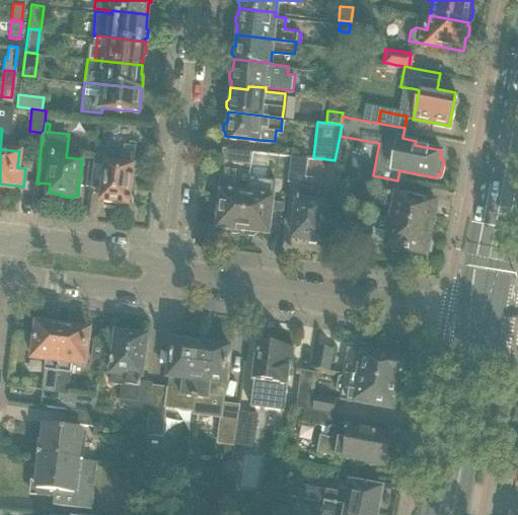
[(90,186),(90,187),(102,189),(101,199),(104,199),(104,202),(117,204),(117,201),(128,202),(129,192),(130,192),(133,164),(132,164),(135,144),(135,141),(129,140),(128,143),(124,143),(123,152),(108,150),(109,141),(96,139),(96,140),(93,160),(90,186)]
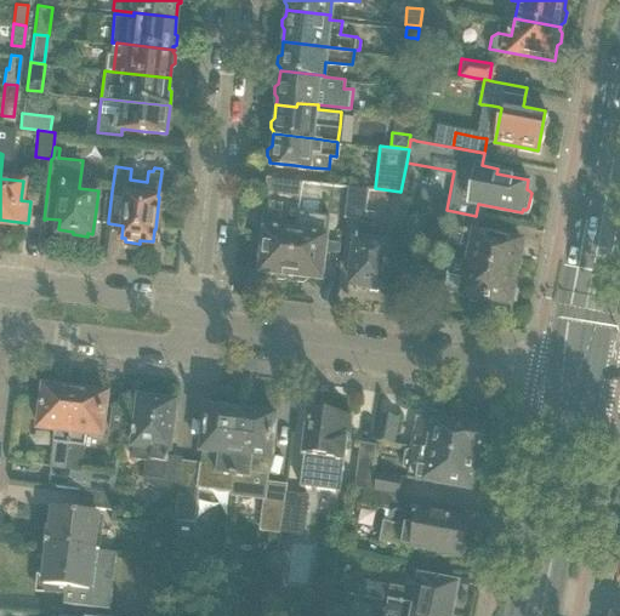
[(263,194),(263,198),(269,198),(271,192),(297,197),(299,194),(300,178),(273,175),(269,175),(266,174),(263,194)]
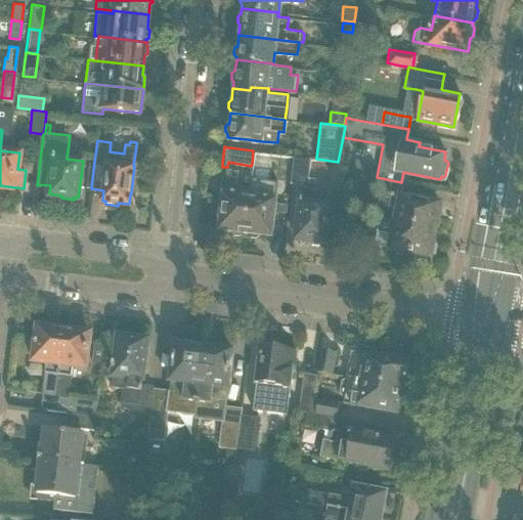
[(292,157),(289,181),(289,182),(302,183),(302,185),(301,186),(300,196),(299,196),(298,200),(299,200),(297,216),(295,236),(308,239),(310,242),(316,242),(319,240),(323,240),(327,220),(328,204),(312,202),(314,186),(313,186),(314,182),(308,182),(311,159),(293,157),(292,157)]
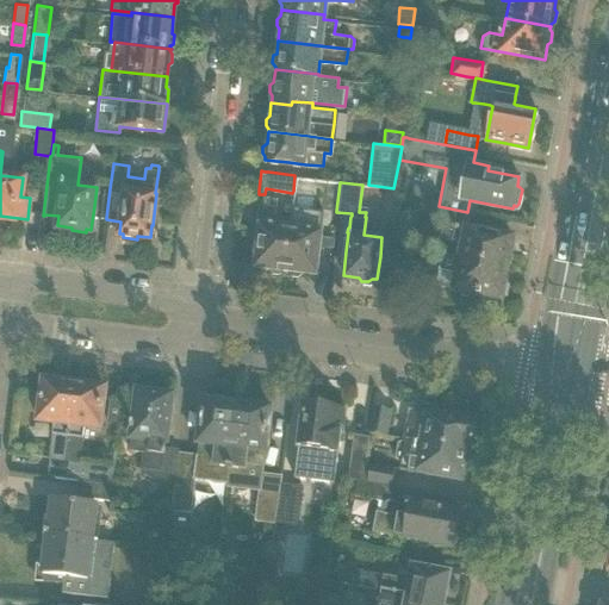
[(103,187),(99,217),(106,218),(110,188),(103,187)]
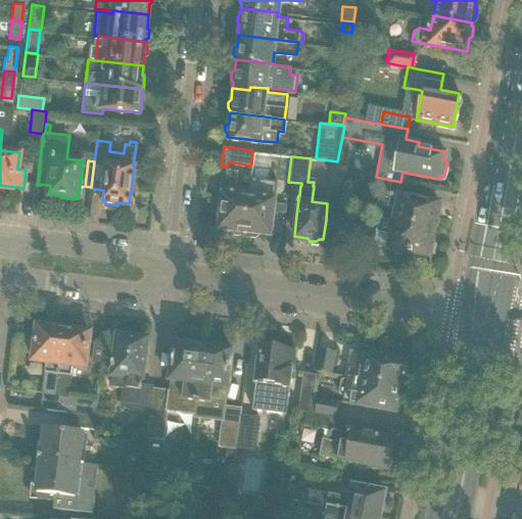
[(240,230),(243,230),(249,185),(235,183),(237,169),(222,167),(218,197),(221,197),(217,224),(220,227),(229,228),(232,231),(237,232),(240,230)]
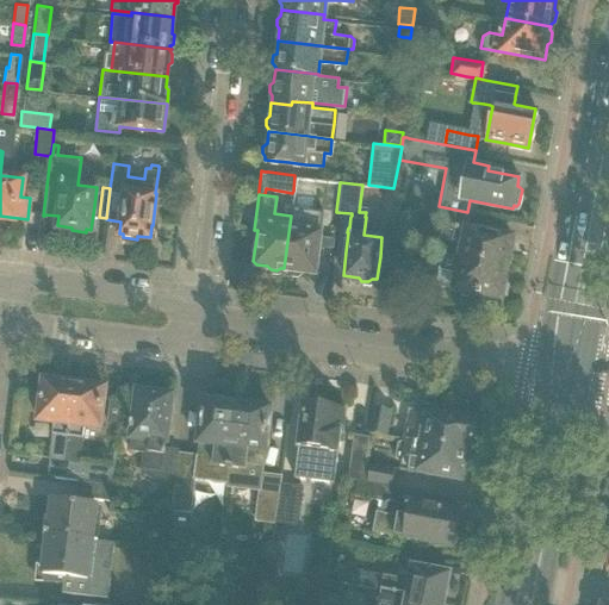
[(291,216),(284,268),(287,268),(290,272),(296,273),(299,269),(311,272),(315,268),(318,244),(331,245),(333,236),(319,235),(322,213),(323,210),(294,207),(292,206),(291,216)]
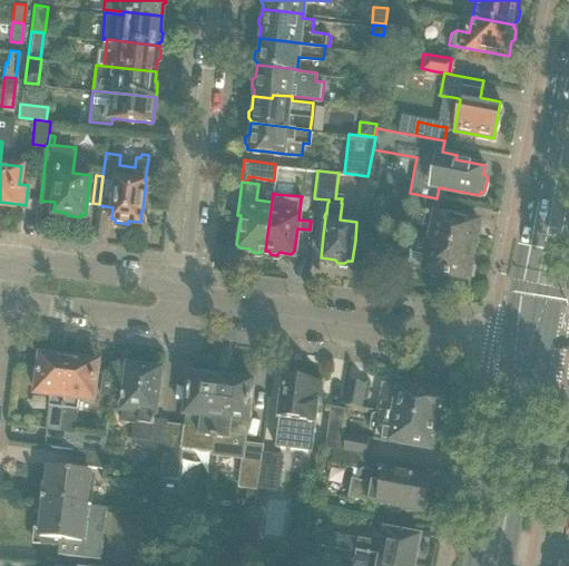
[(432,225),(429,240),(472,247),(473,245),(477,243),(478,235),(476,233),(478,220),(434,212),(437,198),(415,194),(410,221),(432,225)]
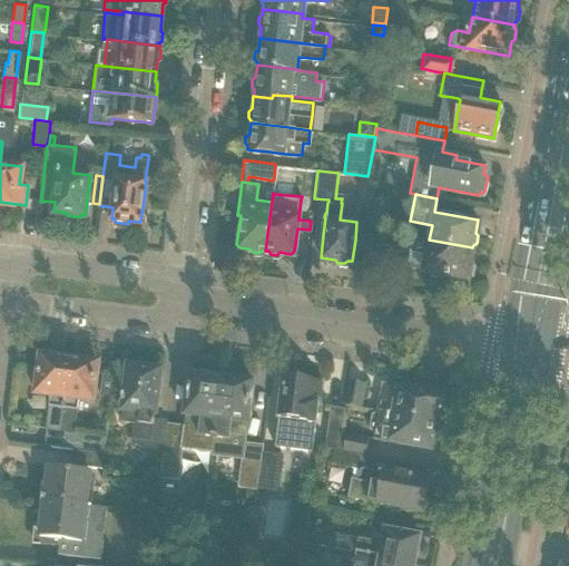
[(472,247),(429,240),(412,236),(410,250),(425,253),(423,269),(427,270),(428,273),(437,274),(439,272),(467,277),(472,247)]
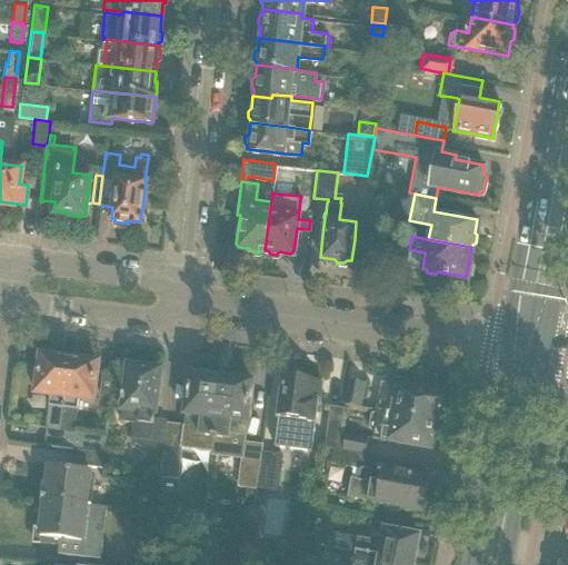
[(59,429),(68,357),(57,355),(53,352),(45,350),(42,354),(39,353),(35,390),(49,393),(45,427),(50,428),(59,429)]
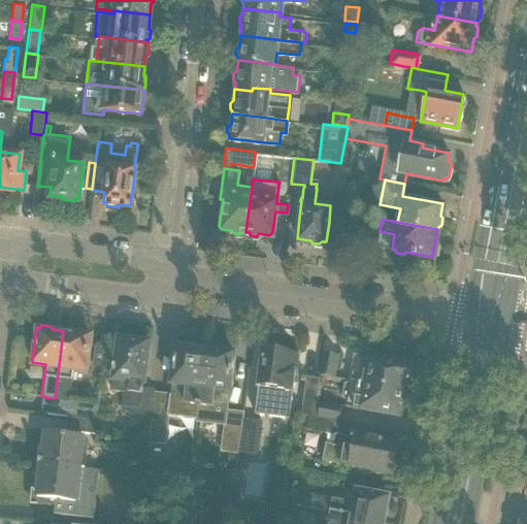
[(73,332),(63,331),(55,398),(67,399),(71,369),(85,371),(90,334),(87,333),(85,331),(76,330),(73,332)]
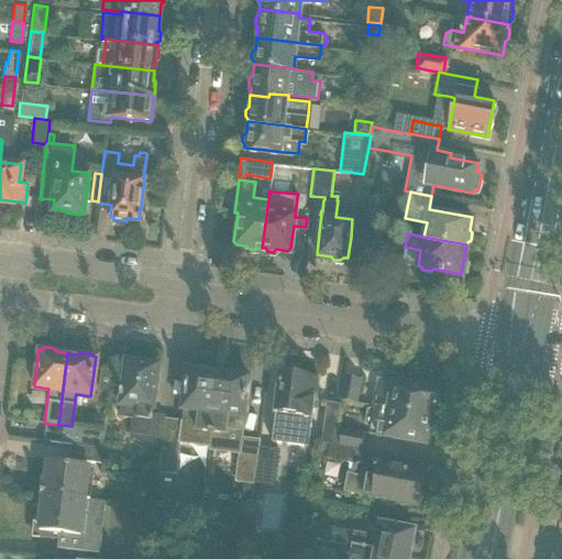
[(120,384),(118,397),(121,397),(119,413),(133,415),(131,431),(132,431),(132,436),(160,448),(162,435),(147,433),(150,412),(154,385),(156,363),(142,361),(142,359),(131,357),(131,360),(125,360),(122,384),(120,384)]
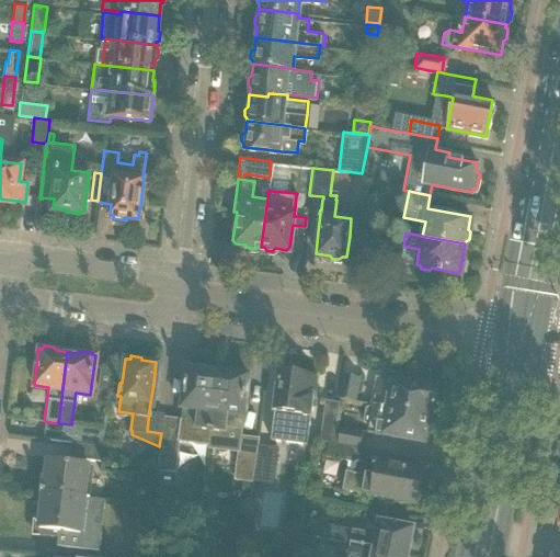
[(278,368),(270,440),(304,444),(313,373),(292,370),(292,368),(292,367),(292,366),(292,365),(290,365),(290,364),(289,364),(289,363),(288,363),(288,362),(287,362),(286,362),(285,362),(284,362),(283,362),(282,363),(281,363),(281,364),(280,364),(280,365),(280,366),(278,366),(278,367),(278,368)]
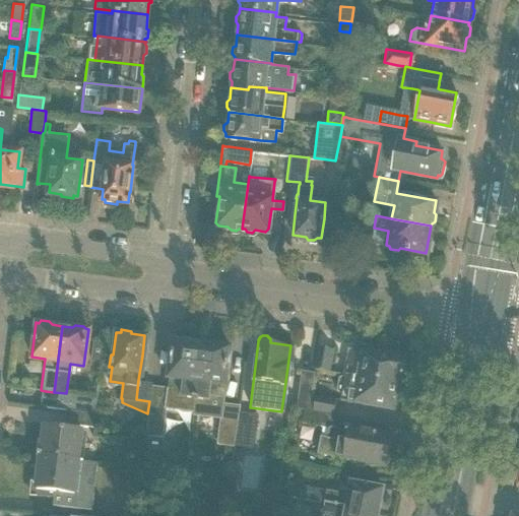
[(147,413),(145,433),(161,435),(166,406),(192,409),(200,342),(189,340),(188,340),(188,339),(187,338),(186,338),(185,337),(184,337),(183,337),(182,337),(181,336),(180,336),(180,337),(179,337),(178,337),(177,337),(176,338),(175,339),(173,338),(170,359),(167,386),(150,384),(149,401),(147,413)]
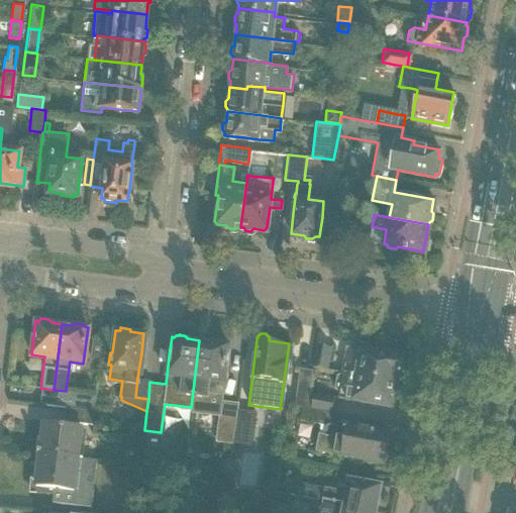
[(89,354),(89,355),(101,356),(103,338),(92,337),(90,349),(89,354)]
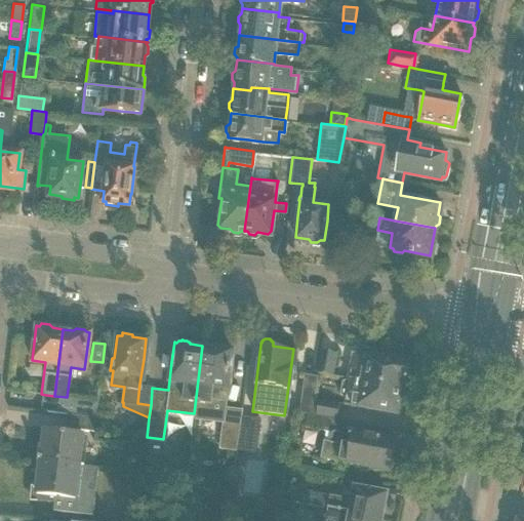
[(202,346),(194,413),(222,417),(224,405),(231,349),(229,349),(228,349),(228,348),(227,347),(226,347),(225,346),(224,346),(223,346),(222,345),(220,345),(219,346),(218,346),(217,346),(216,346),(215,347),(214,347),(202,346)]
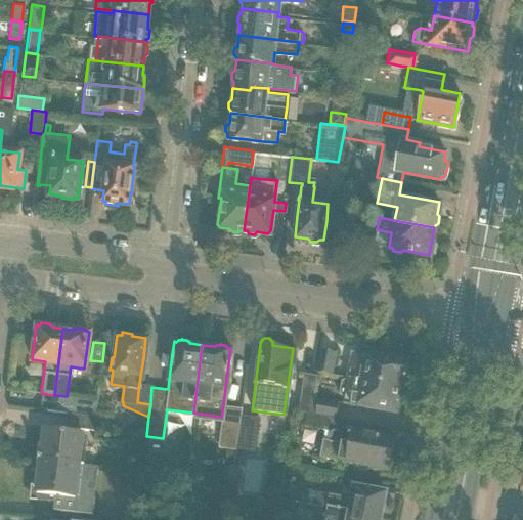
[(315,370),(330,373),(335,350),(319,347),(315,370)]
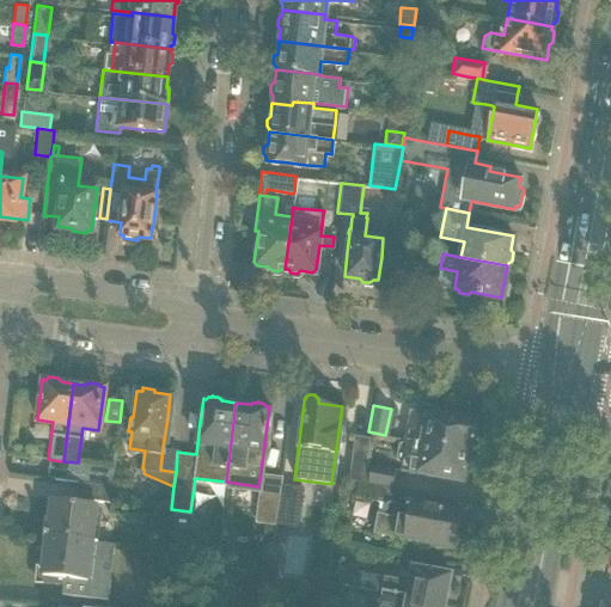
[(411,410),(405,437),(472,451),(478,420),(477,420),(477,421),(454,416),(453,418),(450,417),(451,414),(431,410),(431,414),(427,412),(426,414),(411,410)]
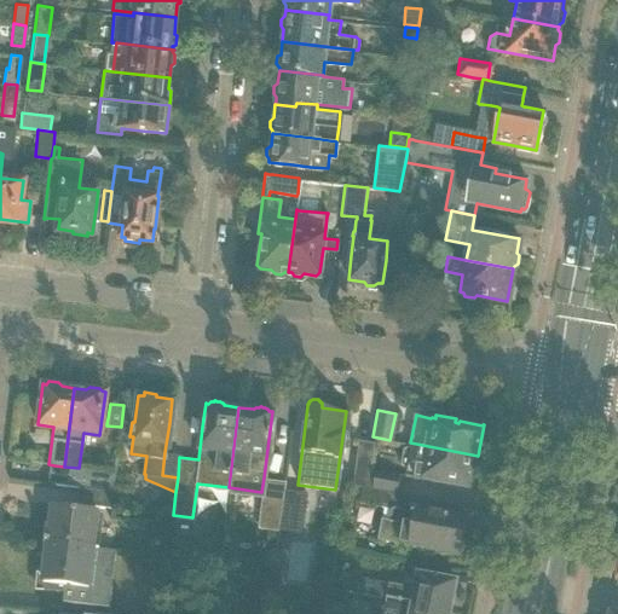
[(358,439),(352,482),(362,485),(397,491),(399,475),(369,469),(374,441),(358,439)]
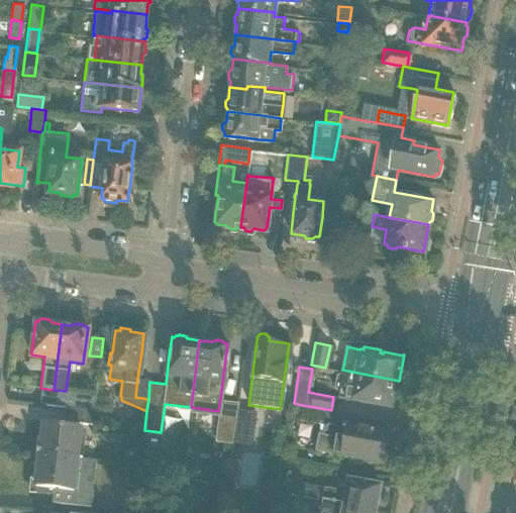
[(336,373),(333,386),(338,391),(337,395),(392,406),(397,381),(398,381),(398,382),(399,382),(399,381),(342,370),(342,371),(336,373)]
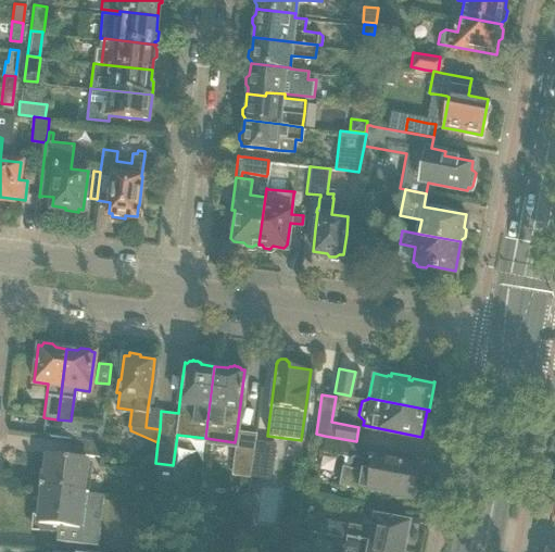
[(148,406),(146,427),(160,429),(161,411),(162,409),(148,406)]
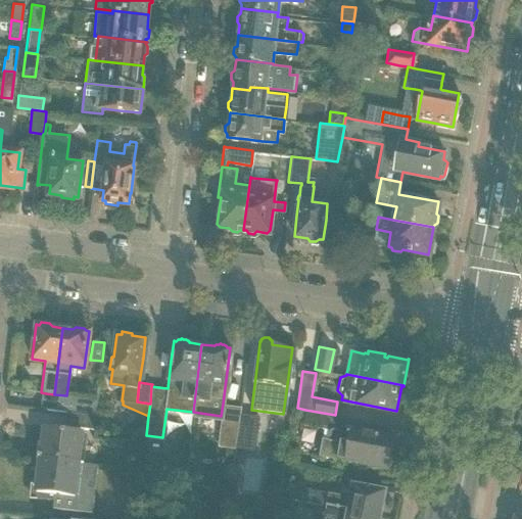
[(46,393),(44,408),(67,411),(95,414),(97,400),(82,398),(83,397),(66,395),(54,394),(46,393)]
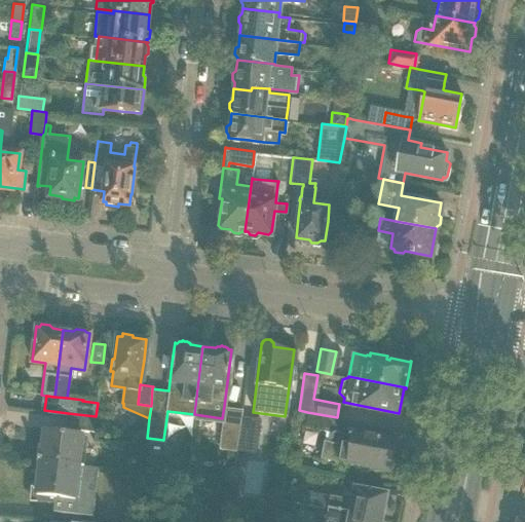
[(222,418),(221,430),(238,432),(239,426),(240,415),(241,408),(224,406),(222,418)]
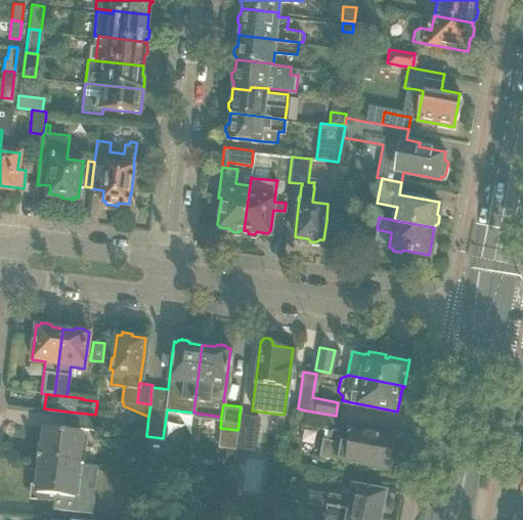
[(306,410),(303,424),(331,429),(331,428),(334,428),(336,416),(306,410)]
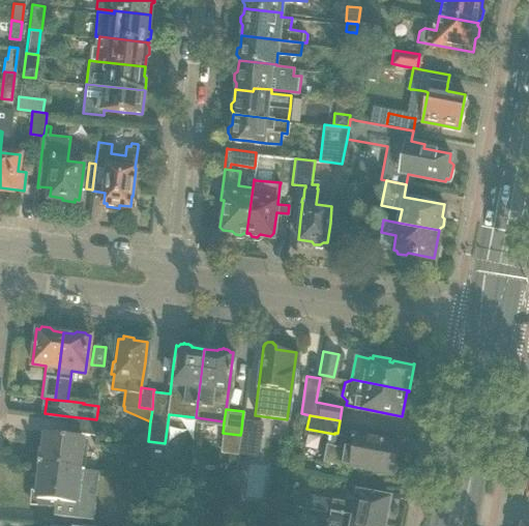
[(68,416),(67,430),(98,434),(99,424),(96,422),(96,419),(68,416)]
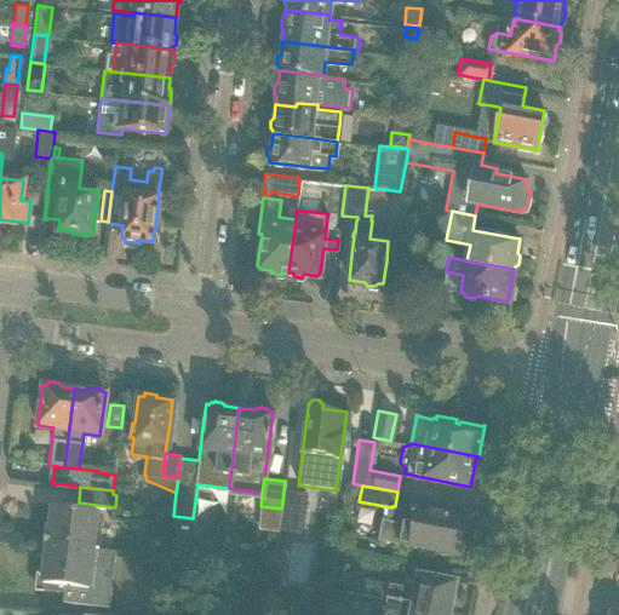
[(284,489),(282,503),(305,505),(307,492),(284,489)]
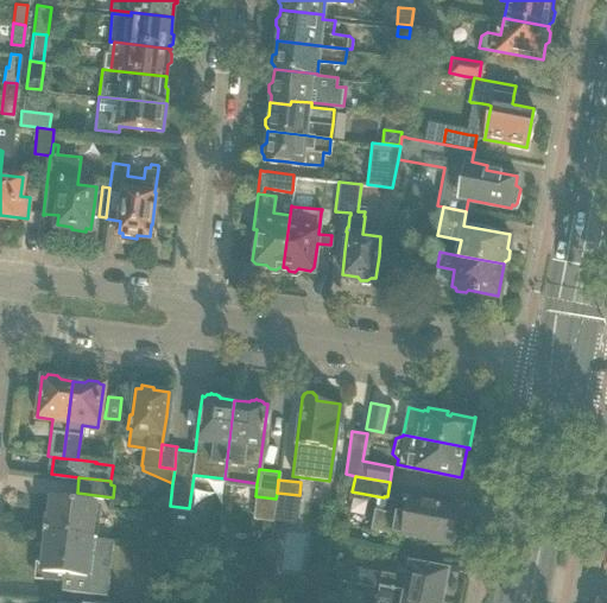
[(42,529),(45,529),(90,535),(95,501),(50,496),(46,526),(42,525),(42,529)]
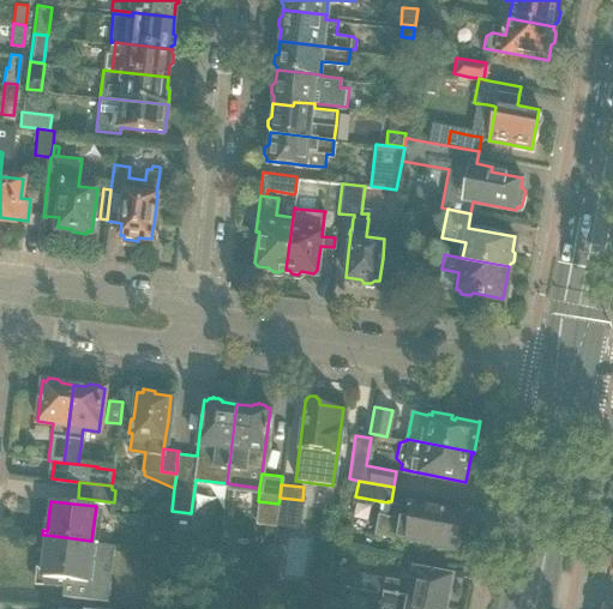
[(378,513),(373,532),(456,548),(457,544),(461,544),(464,528),(461,528),(462,516),(391,501),(388,501),(388,502),(385,514),(378,513)]
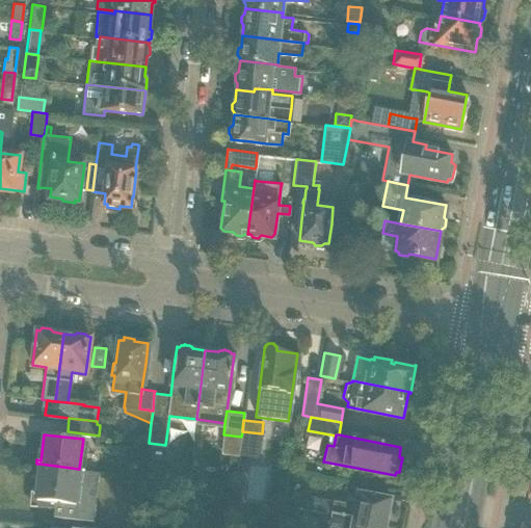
[(40,464),(35,497),(55,499),(54,505),(53,515),(93,520),(99,471),(79,469),(40,464)]
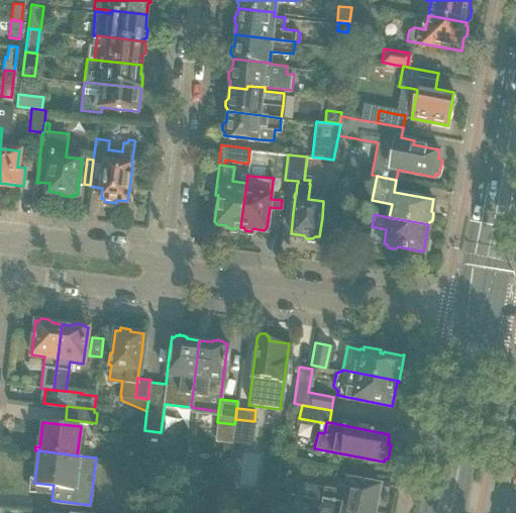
[(324,485),(322,497),(376,507),(380,484),(347,478),(345,489),(324,485)]
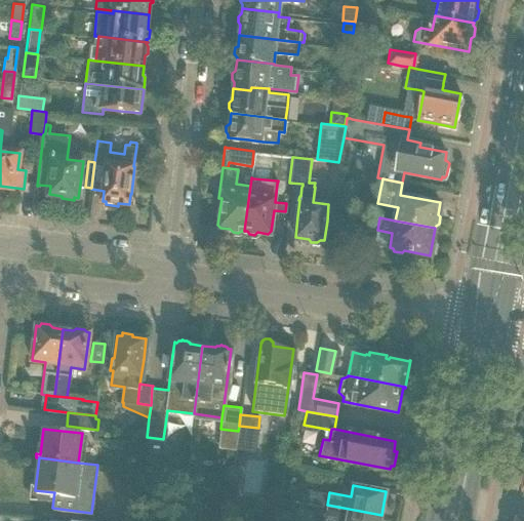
[(316,489),(314,504),(327,506),(327,505),(329,492),(316,489)]
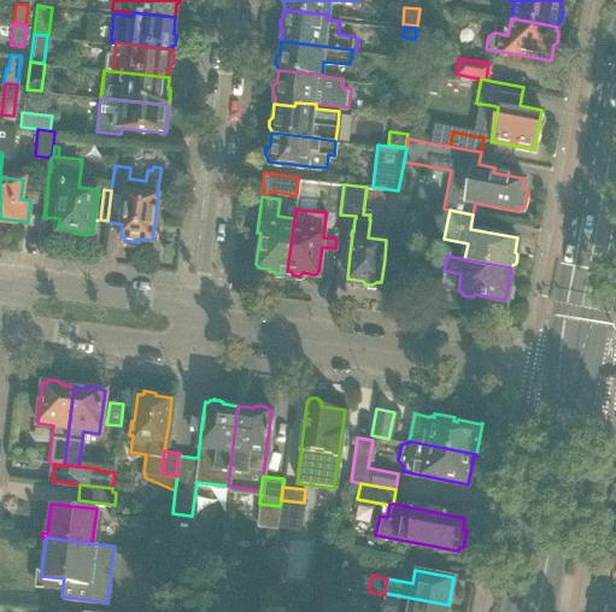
[(385,594),(381,607),(392,608),(391,611),(446,611),(449,605),(385,593),(385,594)]
